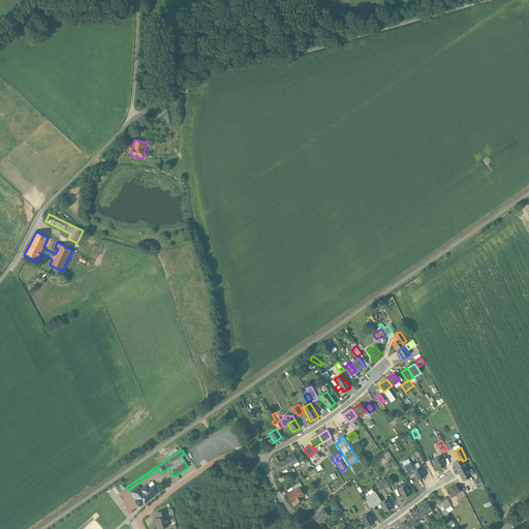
[(293,454),(285,459),(289,466),(298,461),(293,454)]
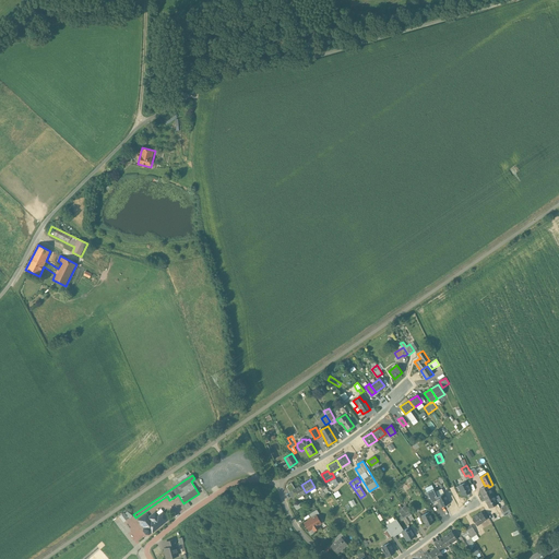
[(466,483),(454,487),(456,492),(461,491),(462,496),(471,491),(466,483)]
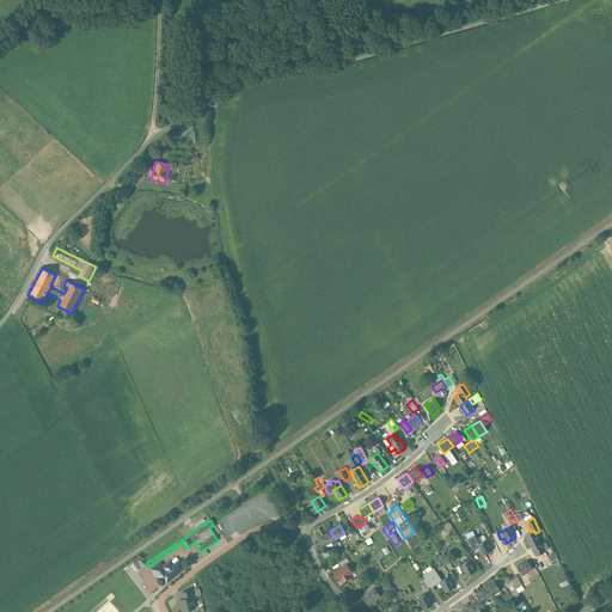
[(330,531),(320,537),(325,545),(335,539),(330,531)]
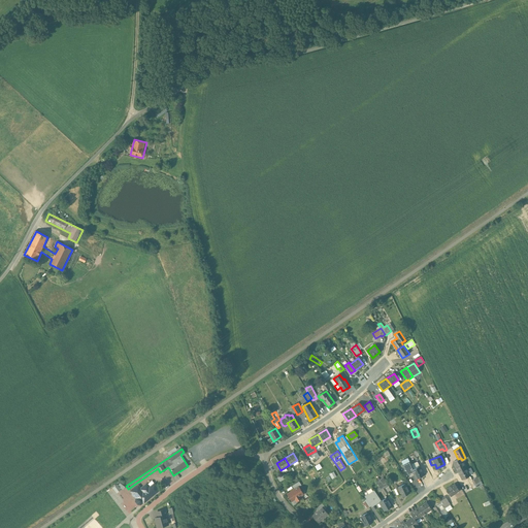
[(458,459),(453,462),(458,470),(465,467),(462,460),(461,458),(458,459)]
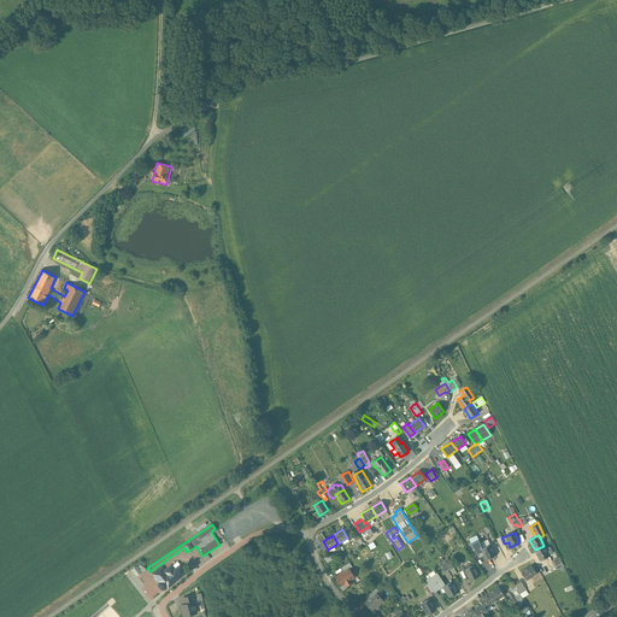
[(488,539),(479,544),(483,553),(486,559),(495,554),(488,539)]
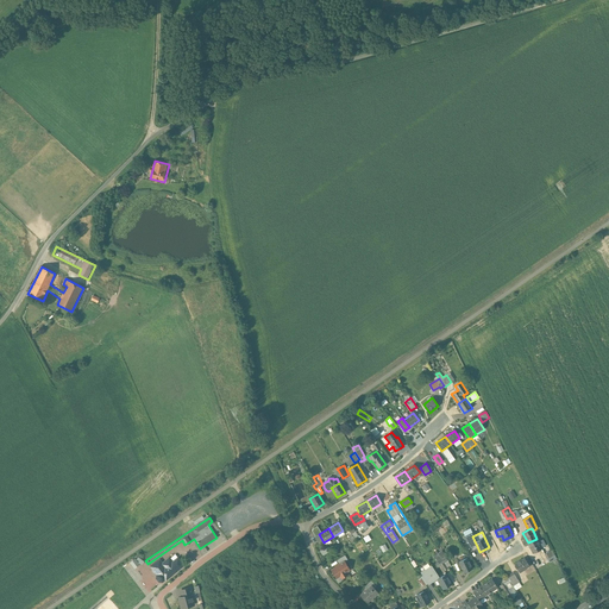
[(471,548),(477,546),(472,537),(471,533),(465,537),(471,548)]
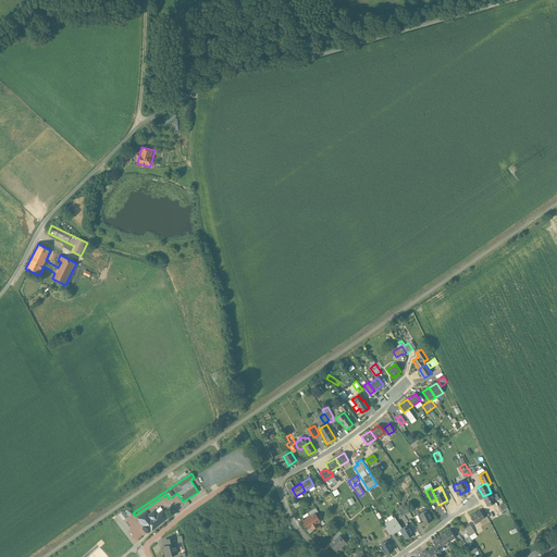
[(492,495),(491,493),(483,496),(487,506),(499,499),(496,493),(492,495)]
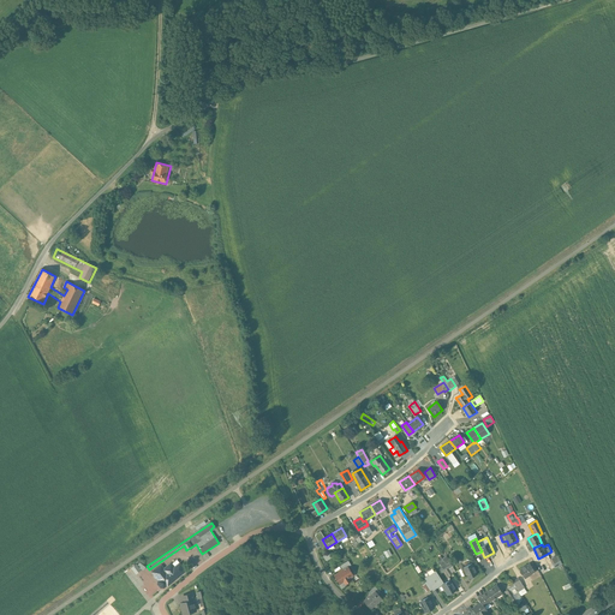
[(141,561),(131,568),(136,574),(145,567),(141,561)]
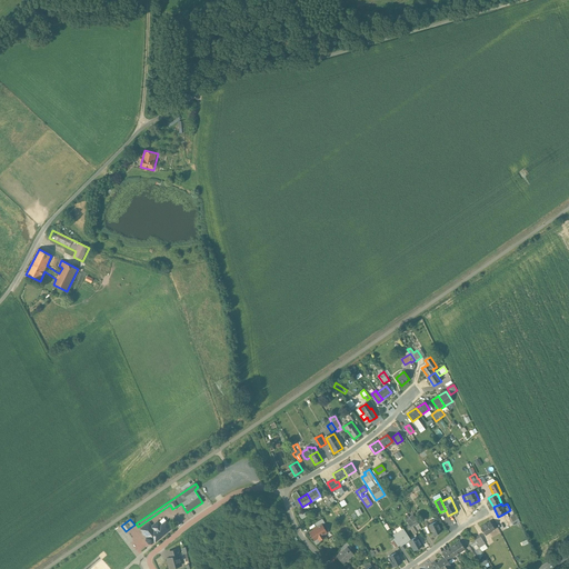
[(416,520),(410,525),(416,533),(419,531),(415,526),(418,523),(416,520)]
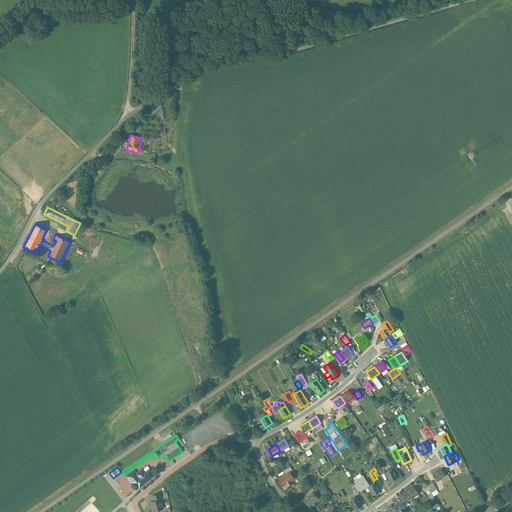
[(137,489),(154,475),(150,469),(145,473),(142,469),(136,474),(134,471),(126,476),(132,483),(131,486),(134,489),(137,489)]
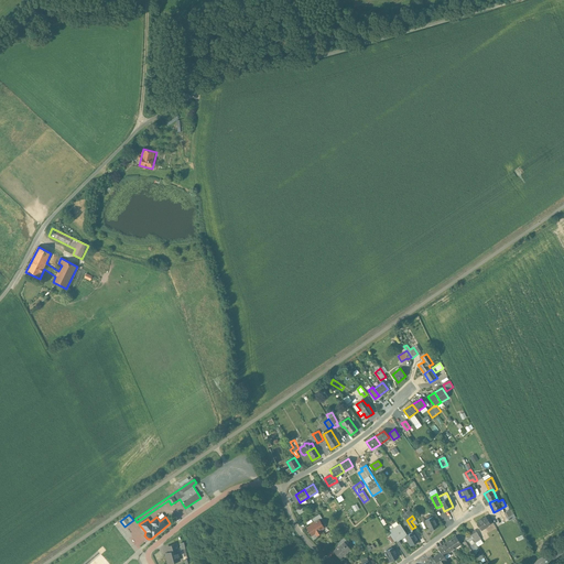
[(437,525),(433,517),(424,521),(429,530),(437,525)]
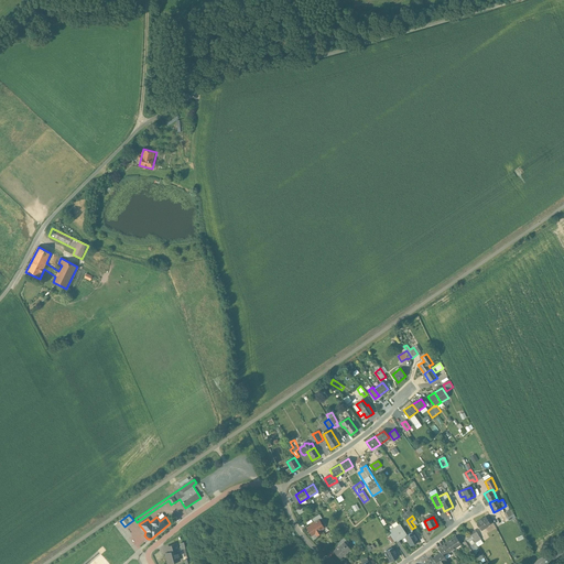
[(486,517),(477,522),(481,530),(490,524),(486,517)]
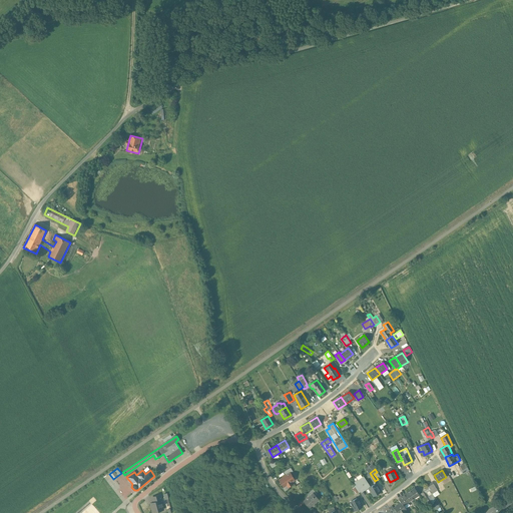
[(284,477),(279,480),(284,487),(287,485),(288,487),(293,484),(292,482),(295,480),(291,473),(286,476),(285,475),(283,476),(284,477)]
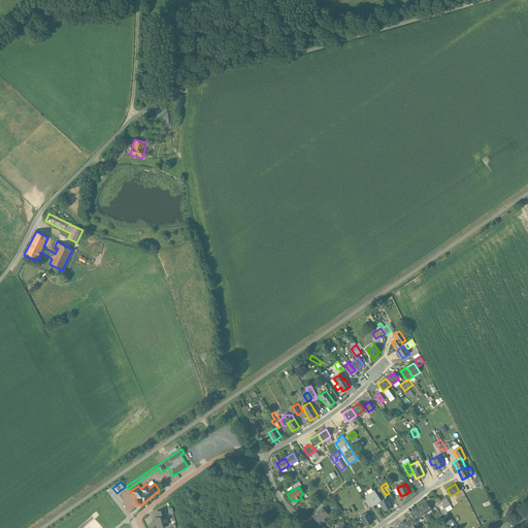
[(378,500),(373,491),(366,496),(371,505),(378,500)]
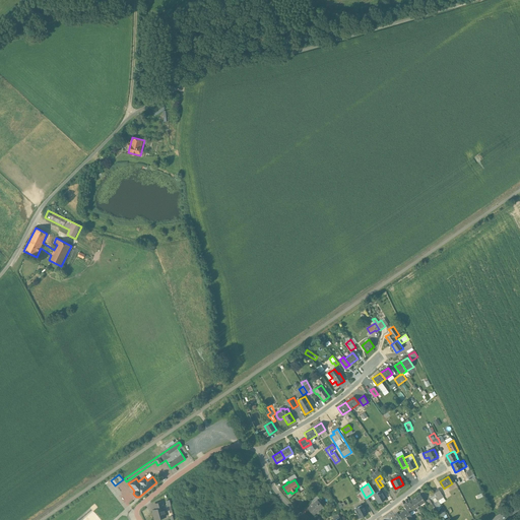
[(432,497),(427,500),(435,513),(440,510),(439,509),(442,508),(440,504),(441,504),(438,500),(443,497),(438,489),(430,494),(432,497)]
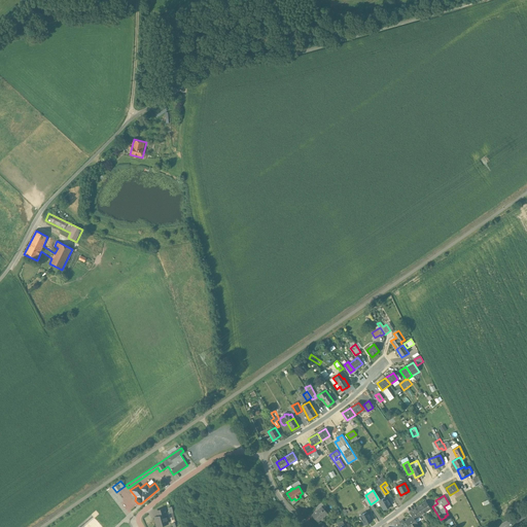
[(390,505),(386,497),(378,501),(383,510),(390,505)]
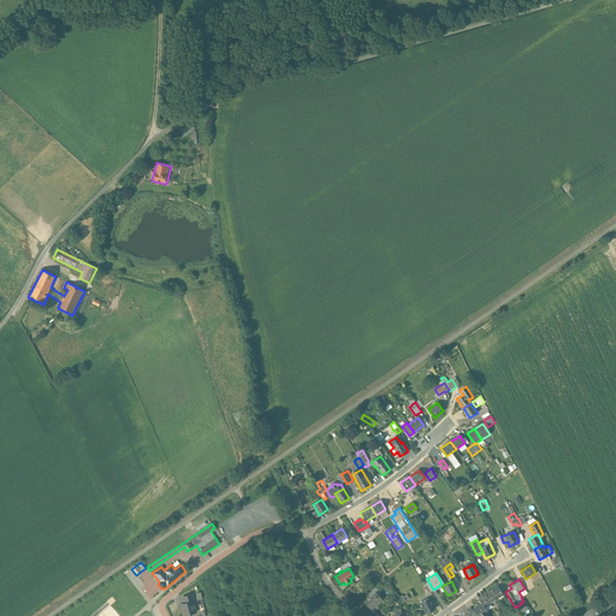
[(497,586),(489,592),(493,600),(503,594),(497,586)]
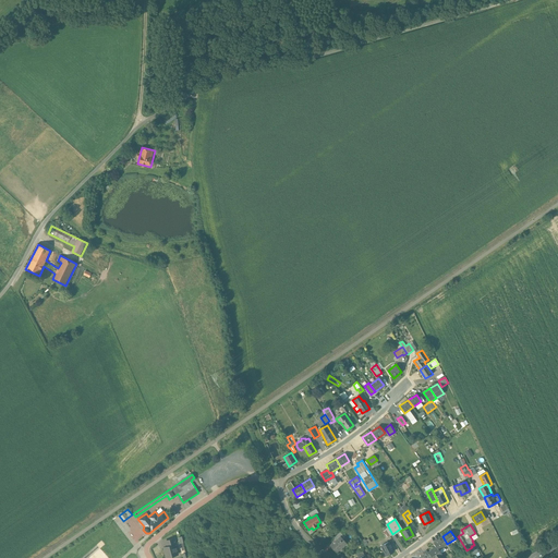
[(338,538),(330,544),(337,552),(347,543),(341,536),(338,538)]
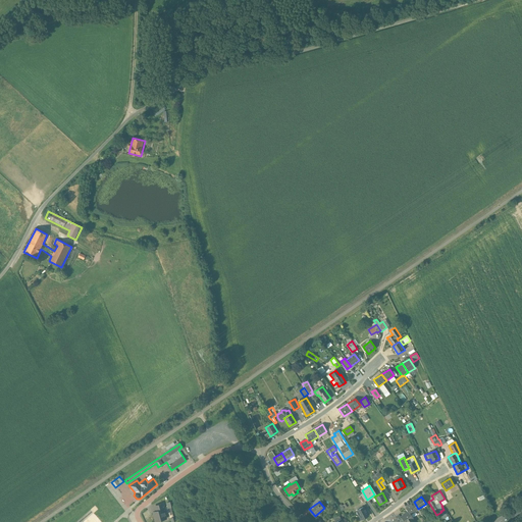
[(414,502),(406,508),(408,512),(410,514),(418,509),(414,502)]
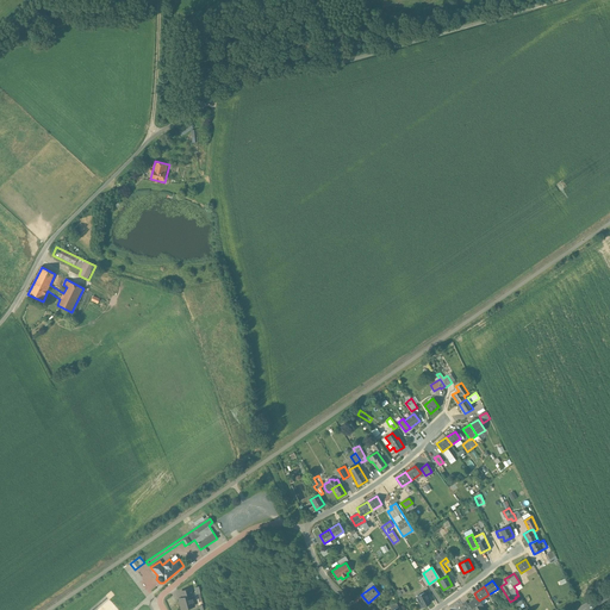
[(430,603),(425,592),(416,597),(422,608),(430,603)]
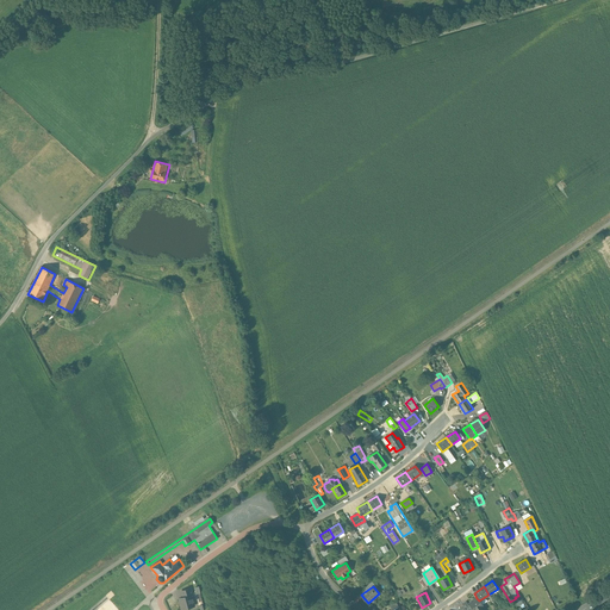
[(182,597),(179,598),(182,609),(191,607),(190,603),(193,603),(192,596),(182,597)]
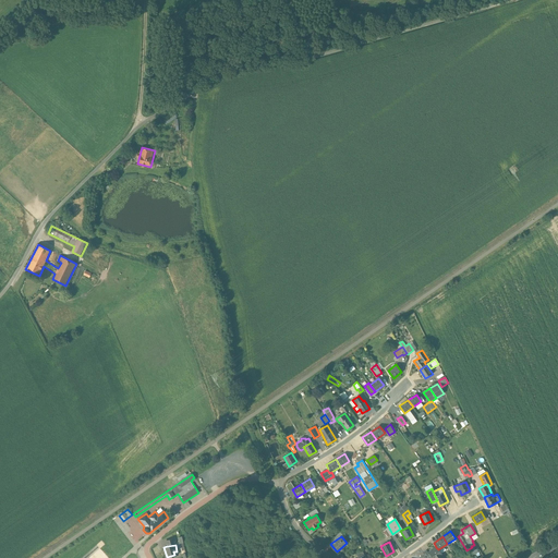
[(436,547),(429,552),(433,557),(441,557),(444,557),(438,549),(436,547)]
